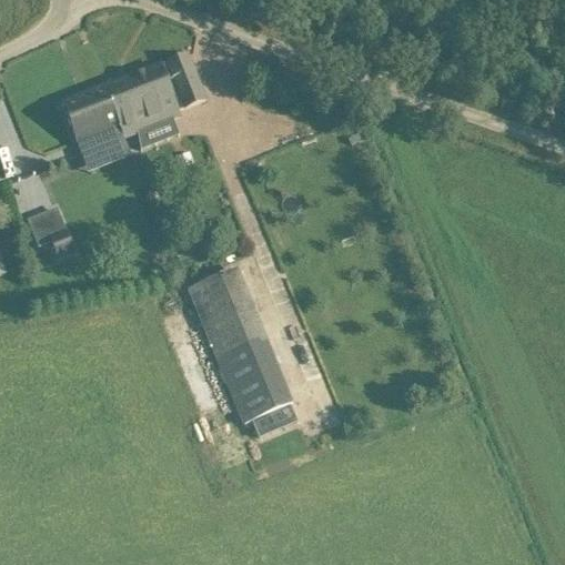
[(162,64),(113,83),(121,101),(132,97),(135,106),(131,108),(140,131),(182,113),(180,110),(208,99),(192,57),(163,68),(162,64)]
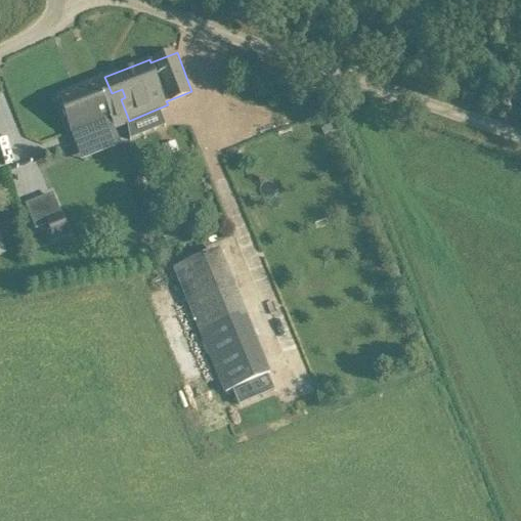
[(112,93),(104,77),(60,95),(74,129),(79,141),(129,121),(121,99),(125,97),(122,89),(112,93)]
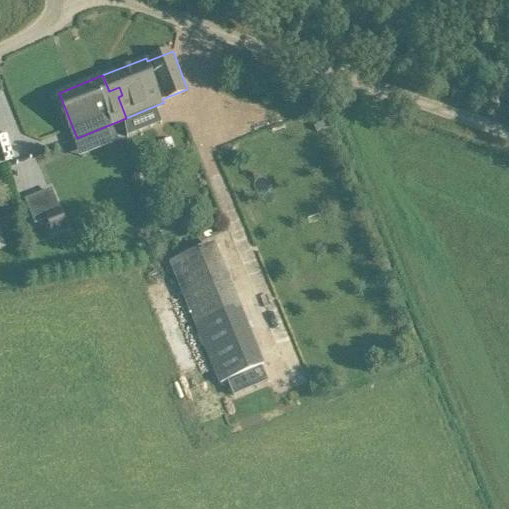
[(43,154),(15,160),(19,182),(48,176),(43,154)]
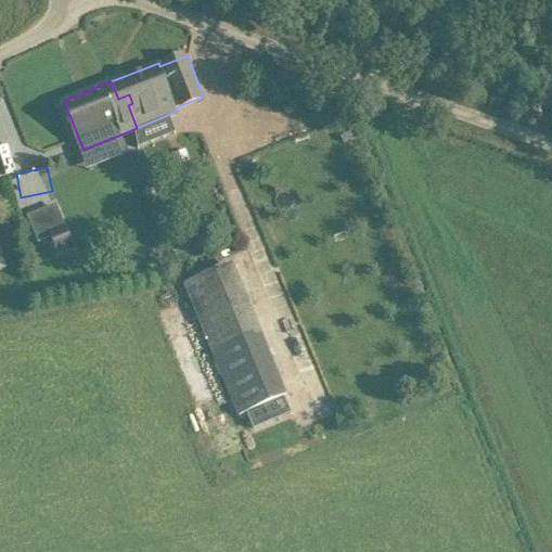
[(56,203),(29,214),(39,241),(52,235),(58,249),(73,243),(56,203)]
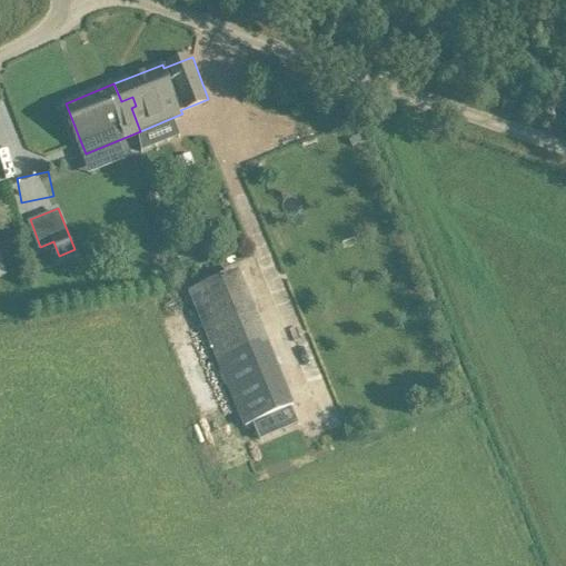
[(0,228),(0,275),(9,272),(2,246),(13,242),(10,226),(0,228)]
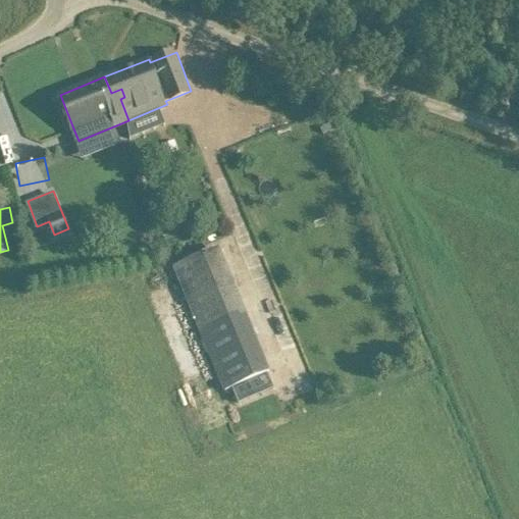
[(176,265),(204,330),(227,388),(230,387),(236,401),(276,383),(247,312),(220,247),(176,265)]
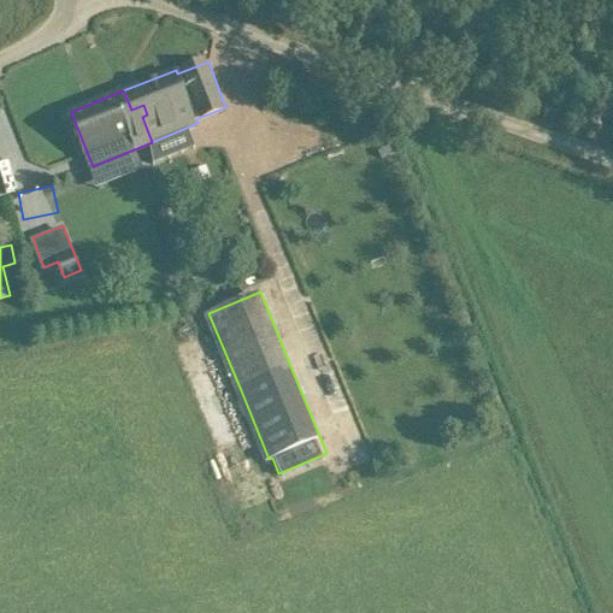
[(292,469),(298,482),(336,466),(330,453),(292,469)]
